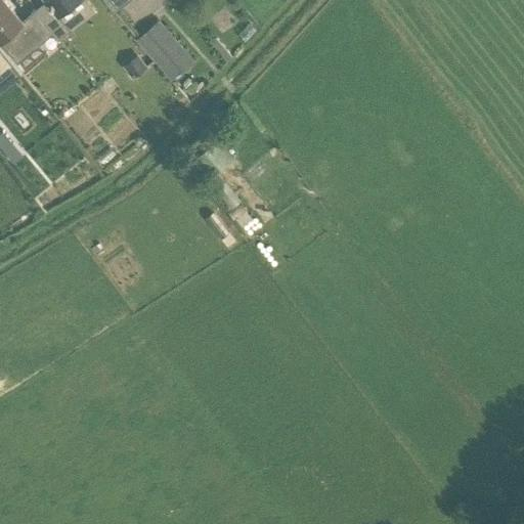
[(54,34),(37,9),(22,22),(4,0),(0,0),(0,40),(18,62),(54,34)]
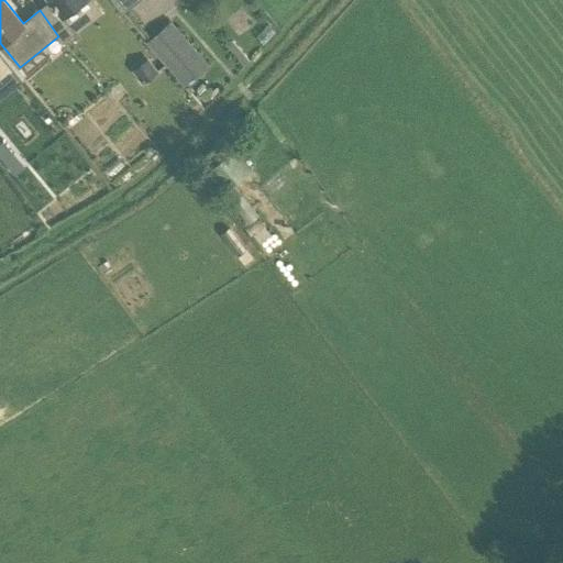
[(50,0),(52,1),(40,10),(58,36),(63,43),(105,12),(95,0),(50,0)]
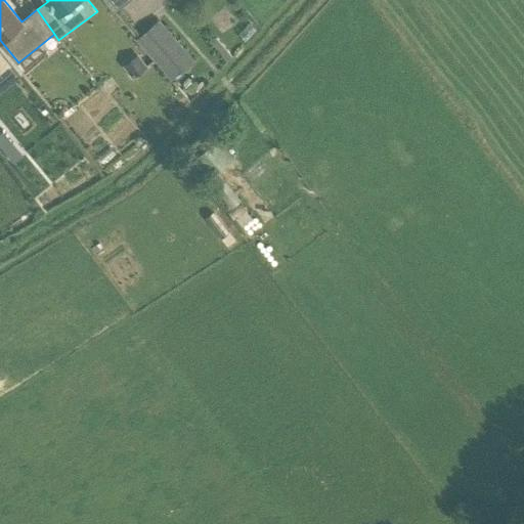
[(111,0),(103,0),(115,13),(119,9),(111,0)]
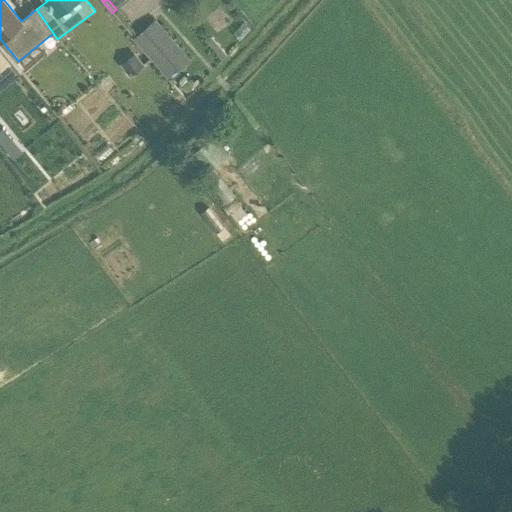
[(155,20),(134,38),(168,78),(189,59),(155,20)]
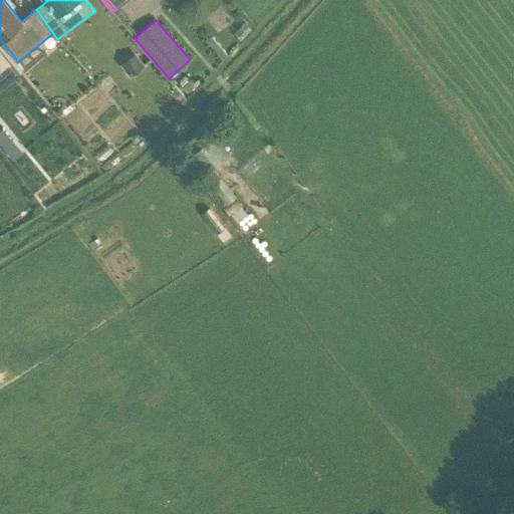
[(0,71),(13,61),(0,45),(0,71)]
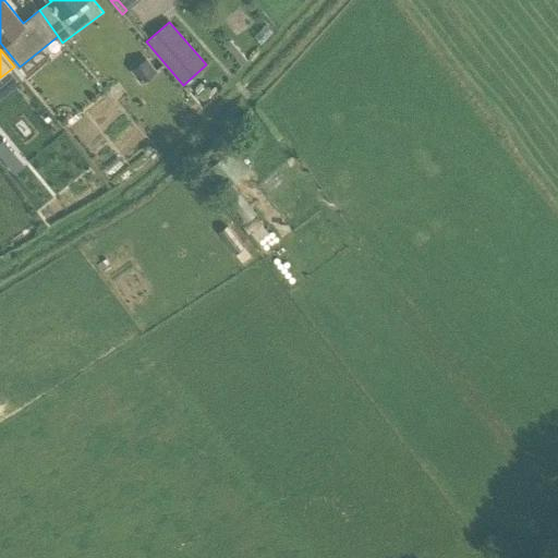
[(156,72),(146,59),(132,70),(142,83),(156,72)]
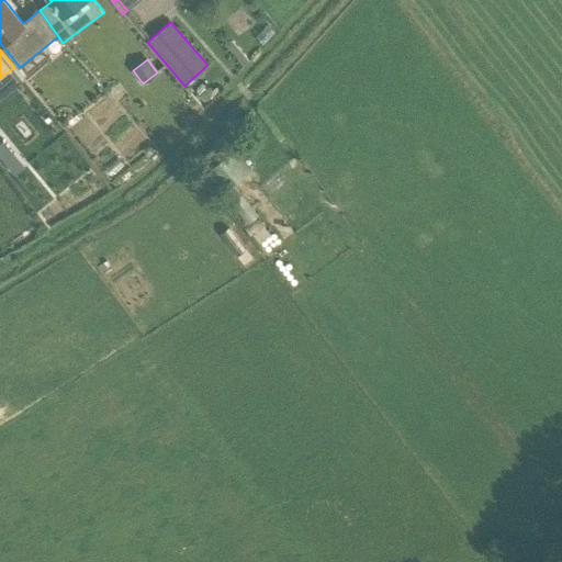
[(105,94),(85,113),(122,153),(143,133),(105,94)]
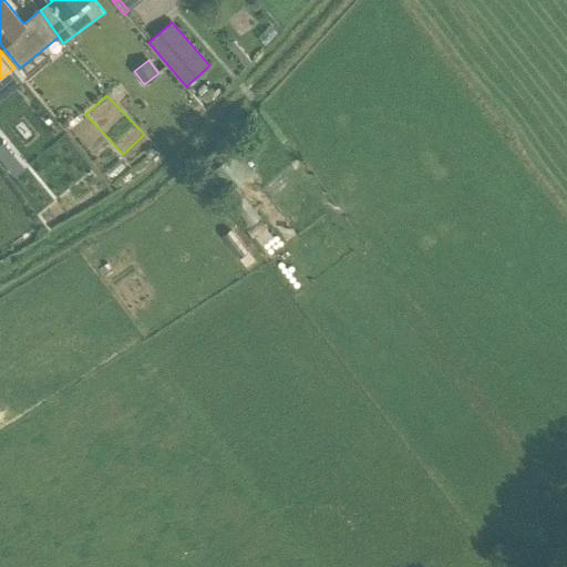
[(0,157),(3,162),(13,153),(3,141),(0,143),(0,157)]
